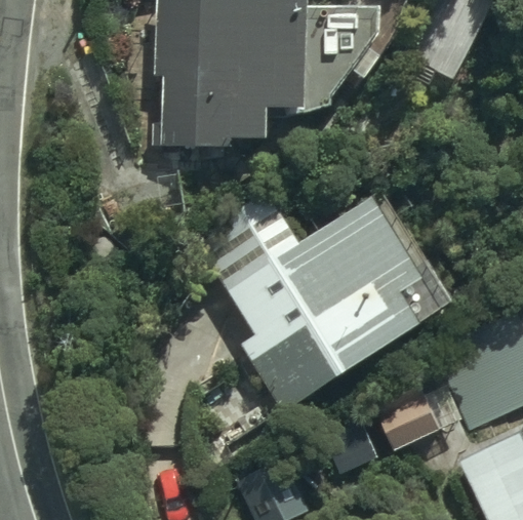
[(153,0),(154,37),(126,37),(127,80),(164,80),(164,122),(153,122),(153,151),(237,150),(237,133),(275,132),(274,98),(298,98),(298,119),(337,102),(337,96),(387,31),(387,4),(320,5),(320,0),(153,0)]
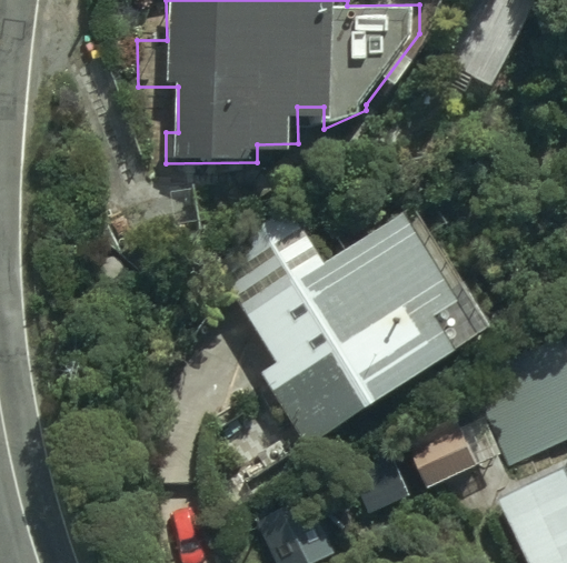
[(258,381),(306,450),(490,323),(413,212),(329,270),(294,219),(208,278),(272,370),(258,381)]
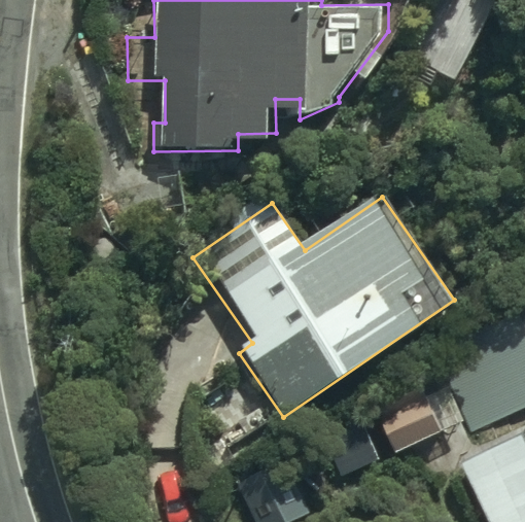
[(431,347),(473,424),(524,395),(524,309),(520,300),(431,347)]
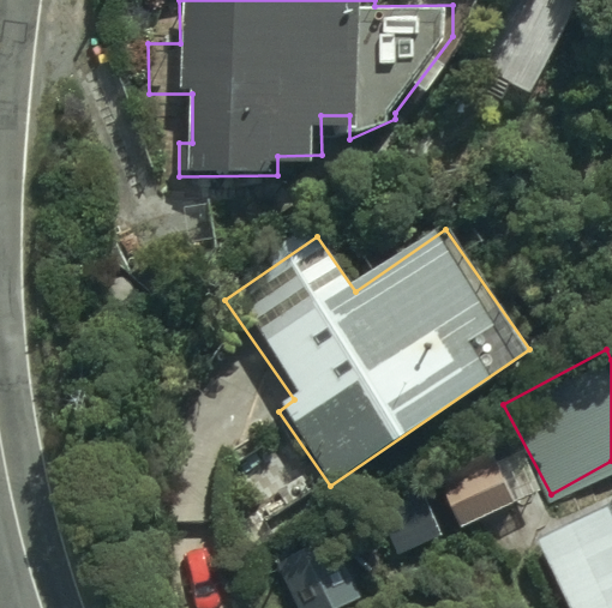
[(495,453),(439,483),(465,528),(519,498),(495,453)]
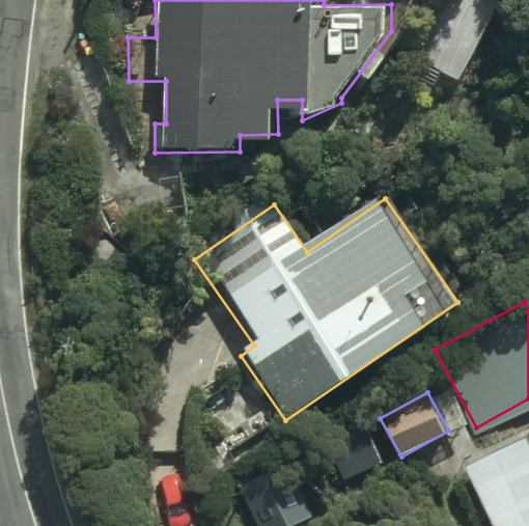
[(528,425),(462,457),(494,525),(528,525),(528,425)]
